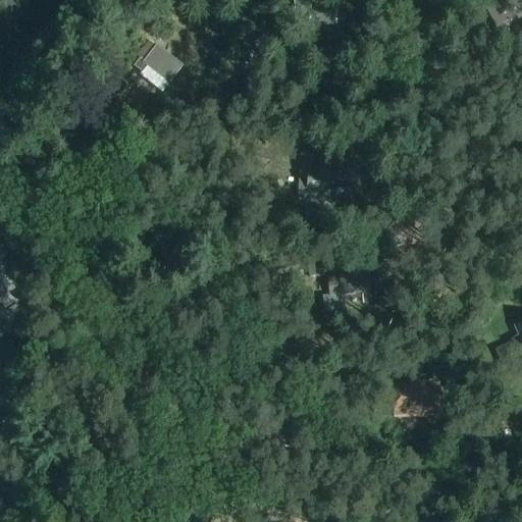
[(521,34),(521,16),(514,0),(498,0),(500,3),(488,8),(504,43),(521,34)]
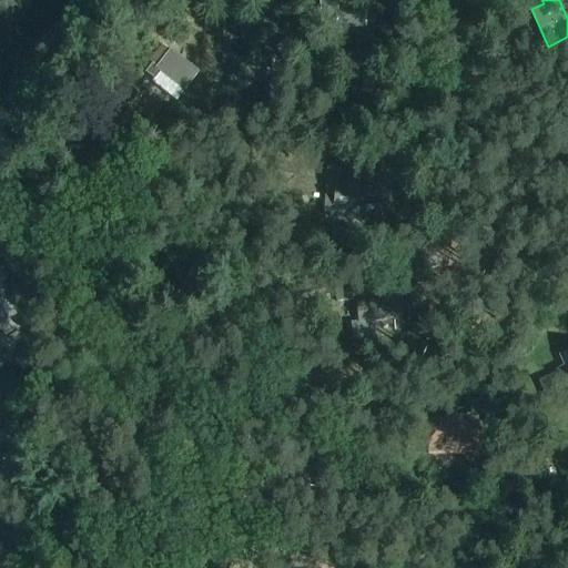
[(343,29),(367,28),(366,9),(342,10),(341,1),(324,2),(326,21),(342,20),(343,29)]
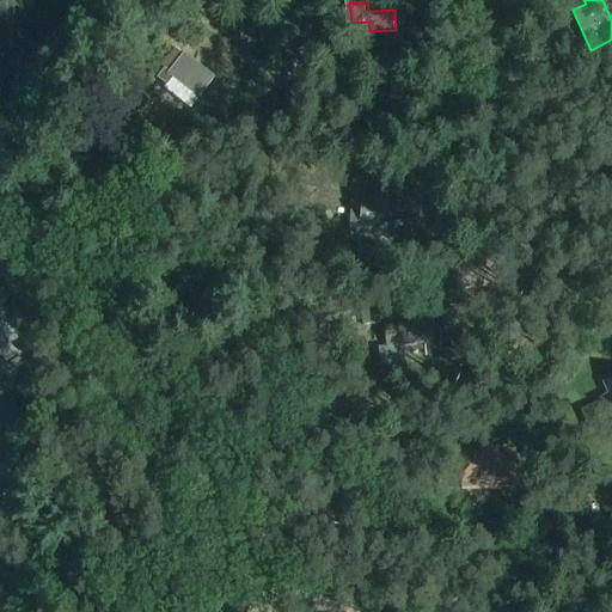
[(193,108),(215,80),(183,54),(161,83),(193,108)]
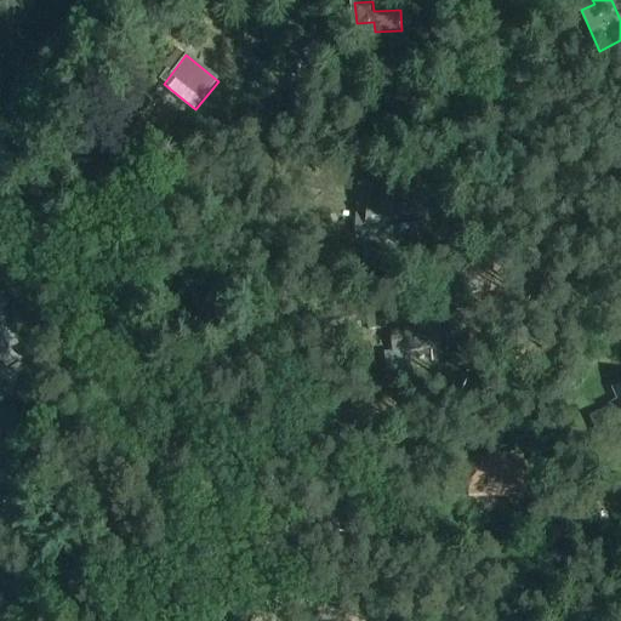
[(410,218),(411,192),(380,188),(379,209),(366,208),(365,227),(391,229),(392,217),(410,218)]
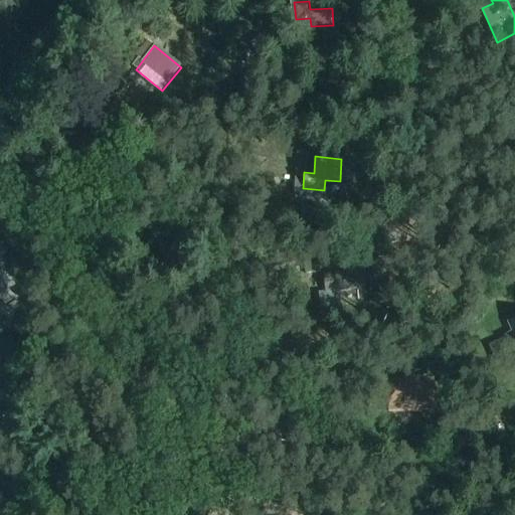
[(0,295),(15,287),(0,263),(0,259),(6,253),(0,244),(0,295)]
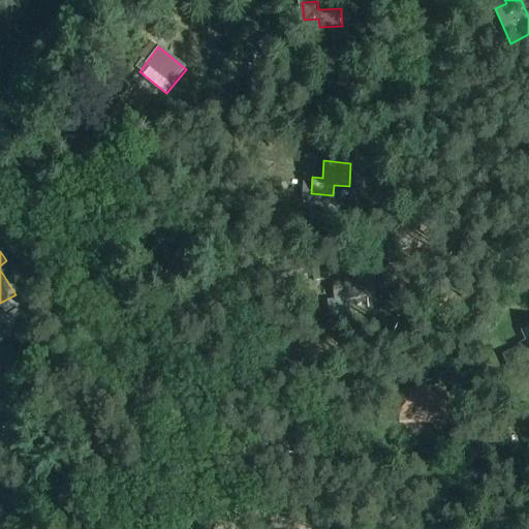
[(356,281),(331,283),(324,284),(329,316),(349,314),(348,301),(374,298),(372,273),(355,275),(356,281)]
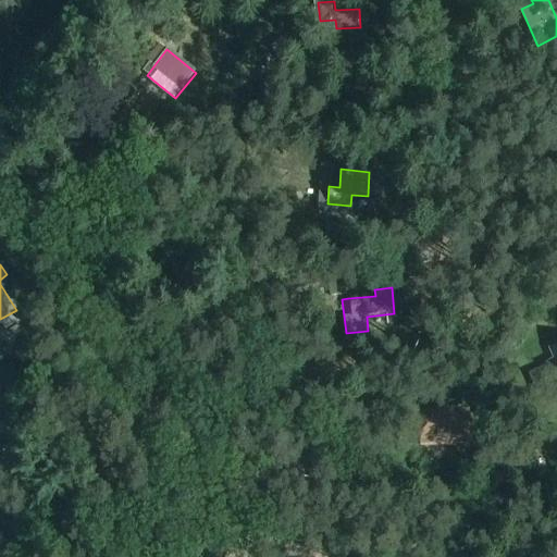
[(54,329),(72,325),(69,310),(52,313),(54,329)]
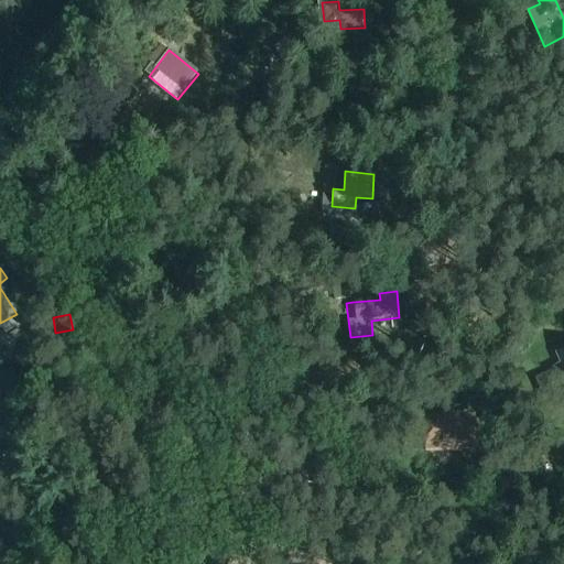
[(464,418),(436,418),(424,418),(424,451),(436,451),(454,451),(454,446),(476,446),(475,414),(464,414),(464,418)]
